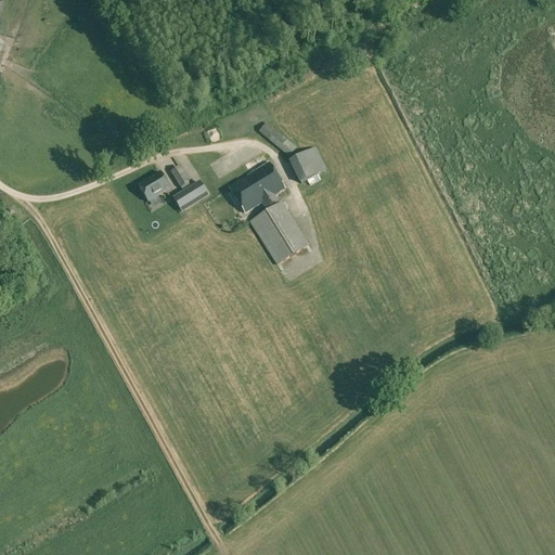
[(289,158),(297,149),(267,124),(259,132),(289,158)]
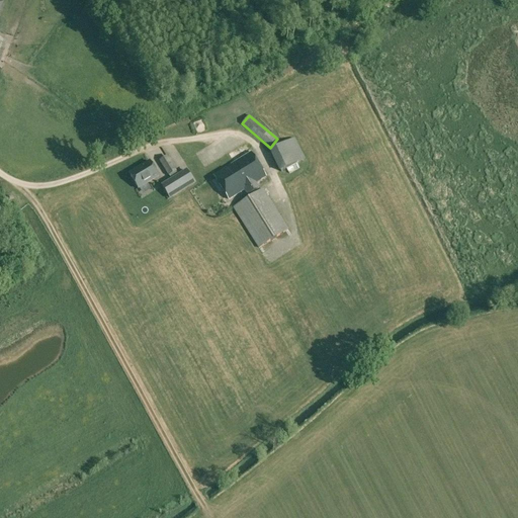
[(170,133),(181,128),(178,120),(167,125),(170,133)]
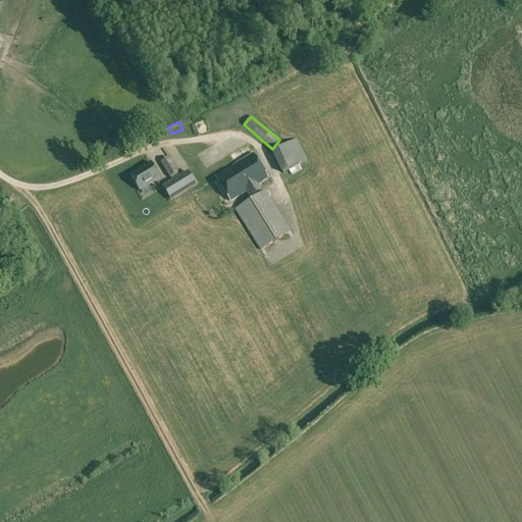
[(282,173),(308,160),(298,139),(272,152),(282,173)]
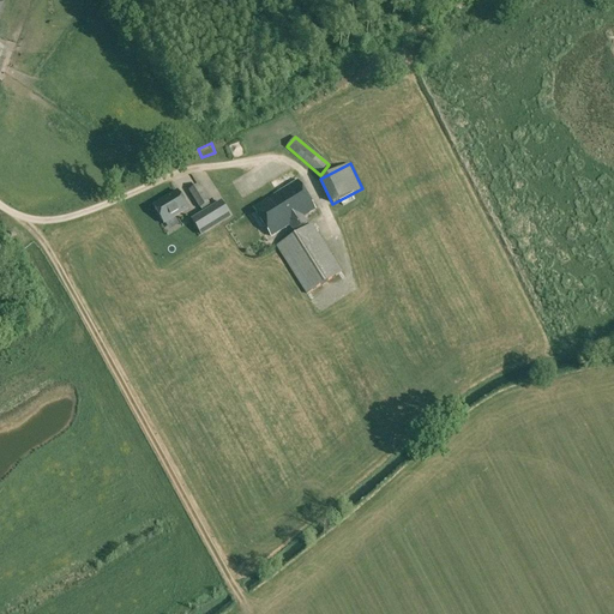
[(304,217),(317,209),(299,180),(254,208),(272,236),(290,226),(294,232),(307,223),(304,217)]
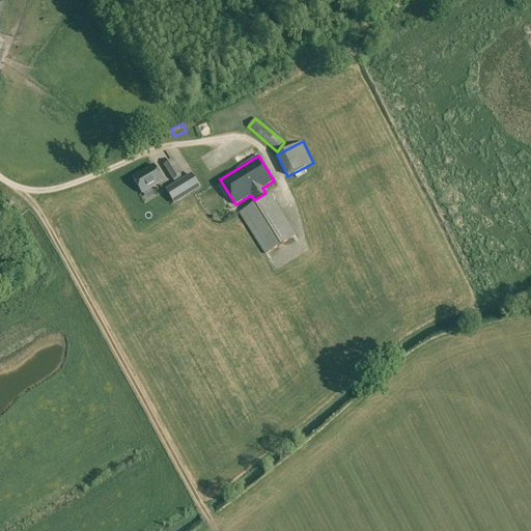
[(180,175),(171,161),(164,165),(173,180),(180,175)]
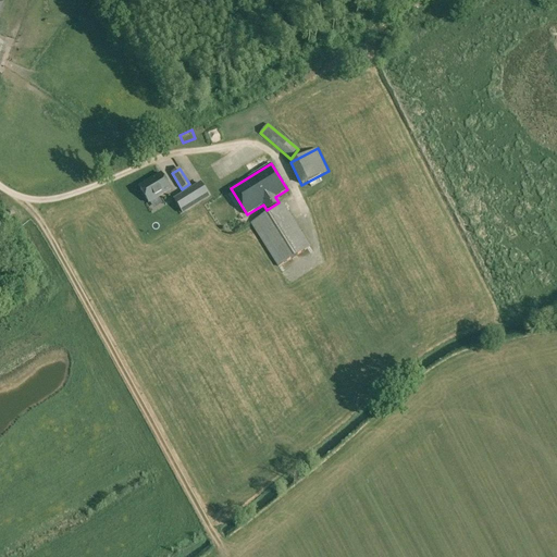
[(161,174),(152,180),(153,180),(148,184),(147,183),(139,187),(148,203),(171,189),(161,174)]
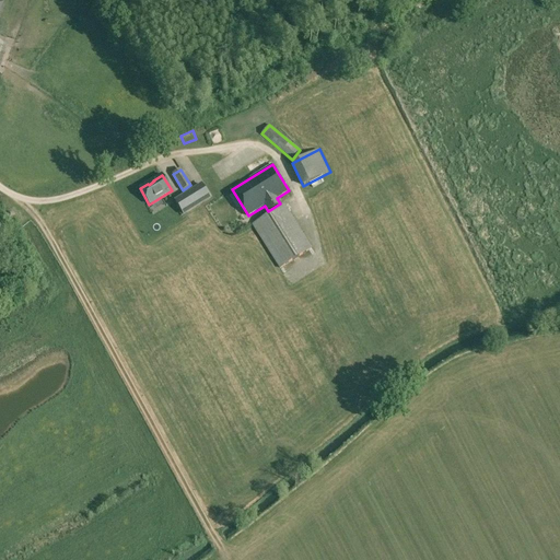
[(201,185),(175,201),(184,214),(210,198),(201,185)]
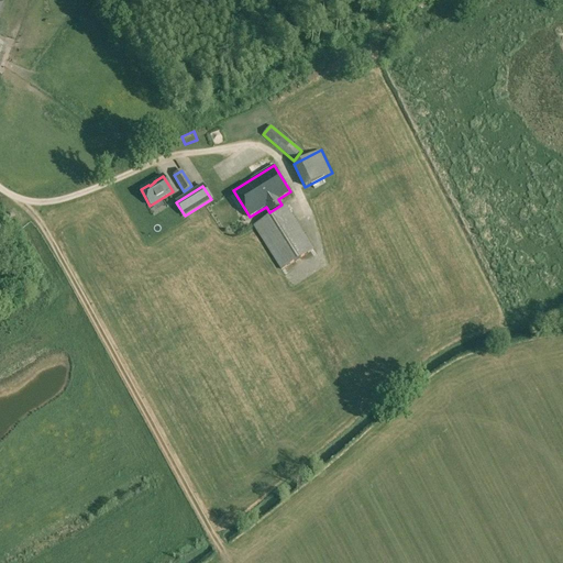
[(287,205),(254,225),(282,269),(313,250),(287,205)]
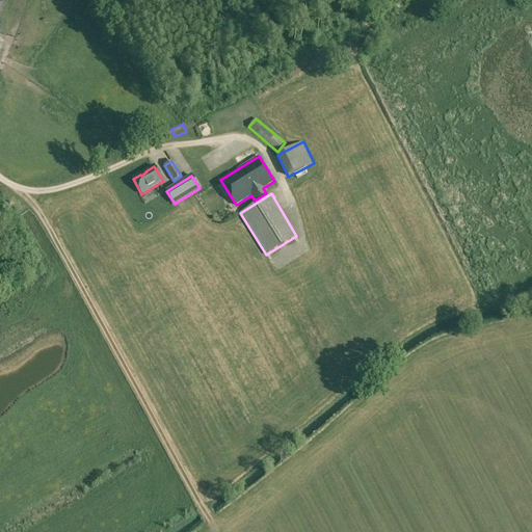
All buildings are outlined.
